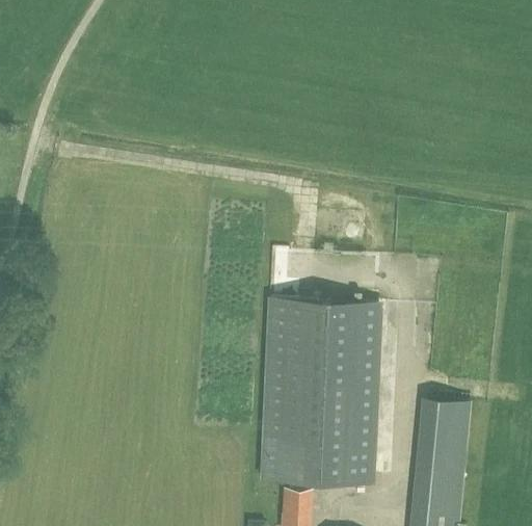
[(341,222),(338,236),(362,241),(365,228),(341,222)]
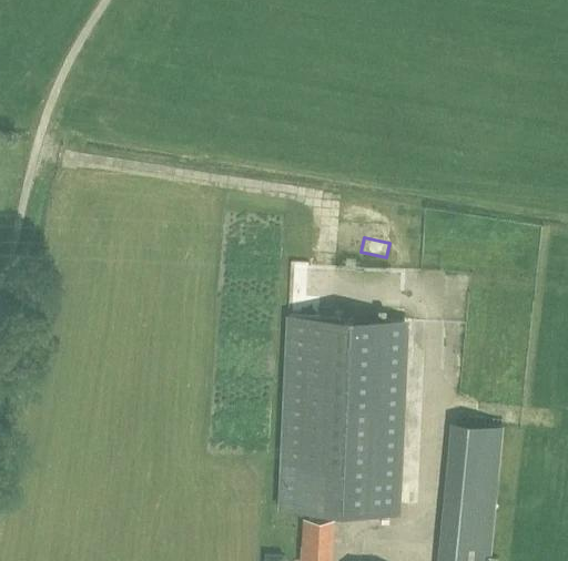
[(408,326),(285,320),(276,516),(401,521),(408,326)]
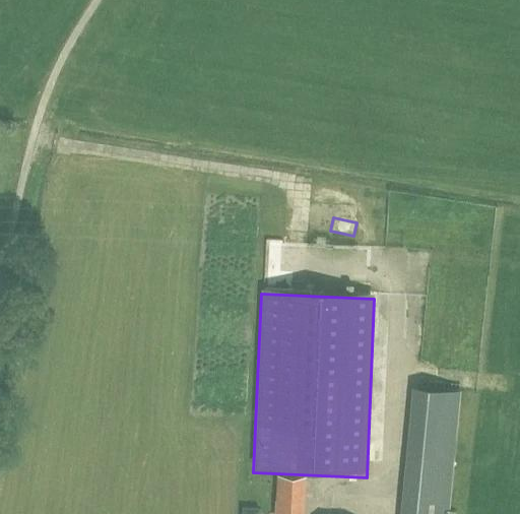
[(393,398),(394,302),(378,301),(376,397),(393,398)]
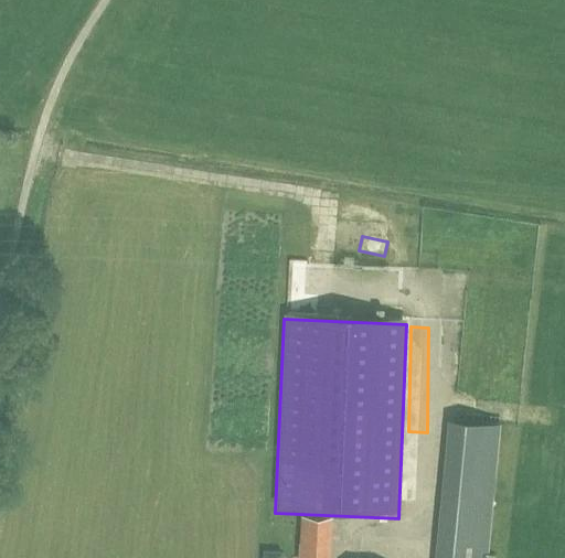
[(481,557),(488,557),(488,556),(501,429),(454,425),(446,502),(440,557),(481,557)]
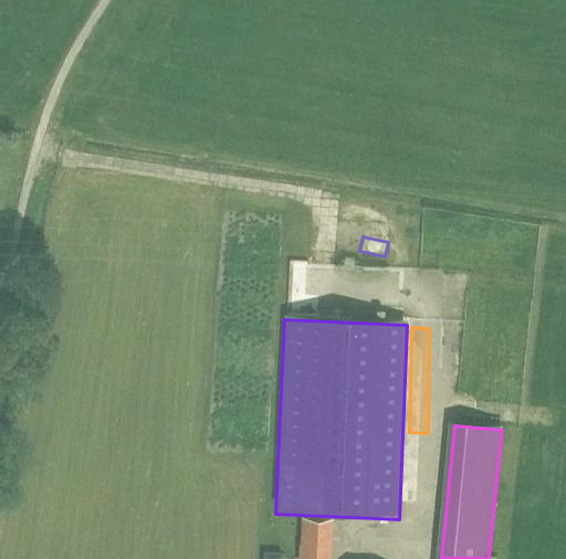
[(331,558),(333,526),(301,525),(299,558),(331,558)]
